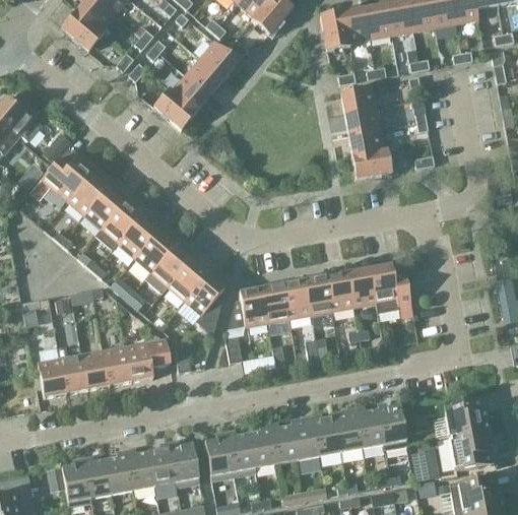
[(102,31),(102,30),(116,14),(99,0),(85,0),(77,10),(77,11),(102,31)]
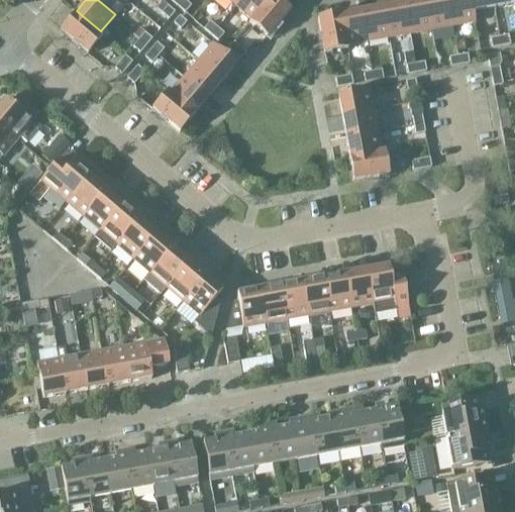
[(98,0),(115,14),(127,0),(98,0)]
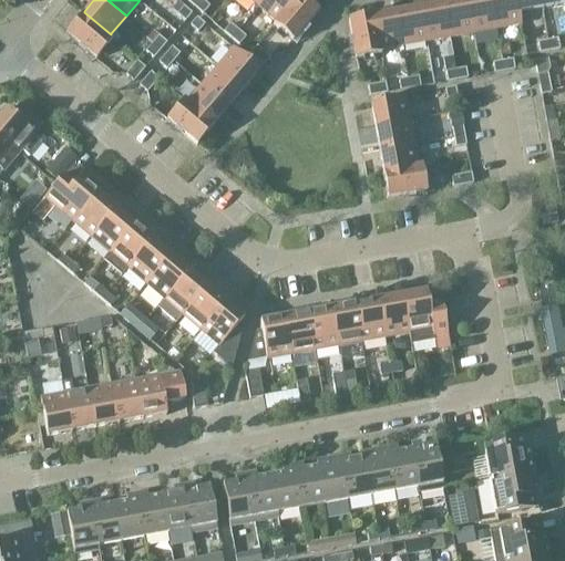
[(199,0),(196,3),(204,10),(212,2),(208,0),(199,0)]
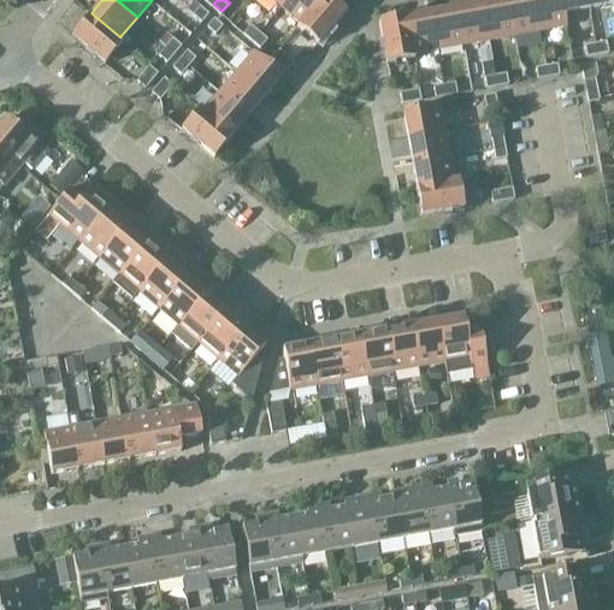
[(285,0),(282,4),(301,21),(302,21),(319,0),(285,0)]
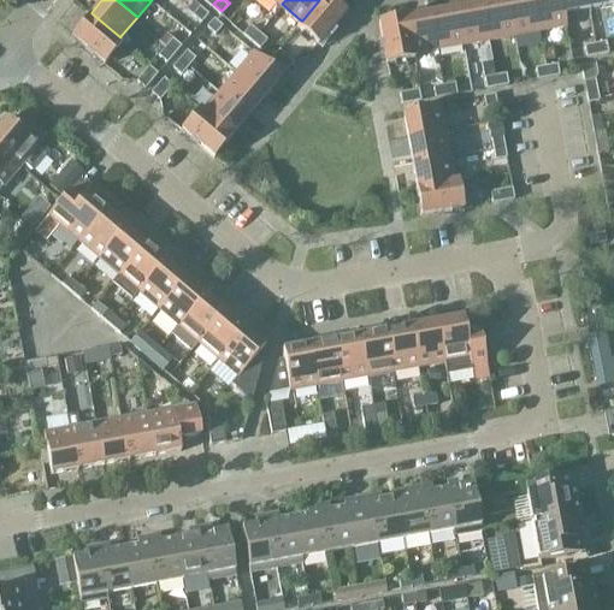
[(319,0),(302,21),(301,21),(299,24),(319,42),(348,9),(337,0),(319,0)]
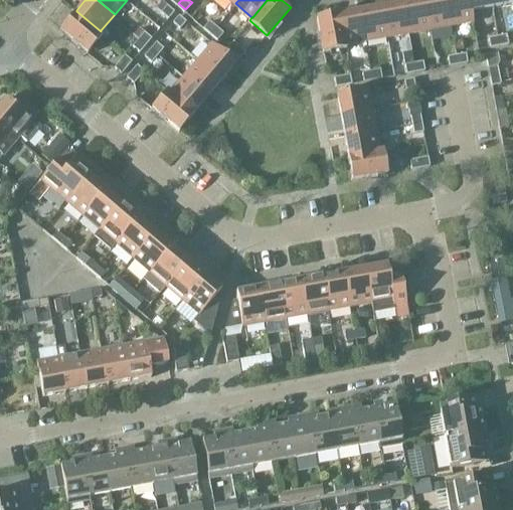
[(409,31),(403,0),(382,4),(388,35),(388,34),(409,31)]
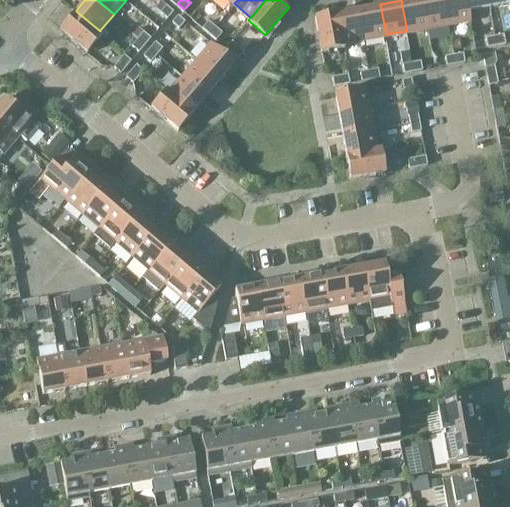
[(428,27),(423,0),(401,0),(407,31),(407,30),(428,27)]
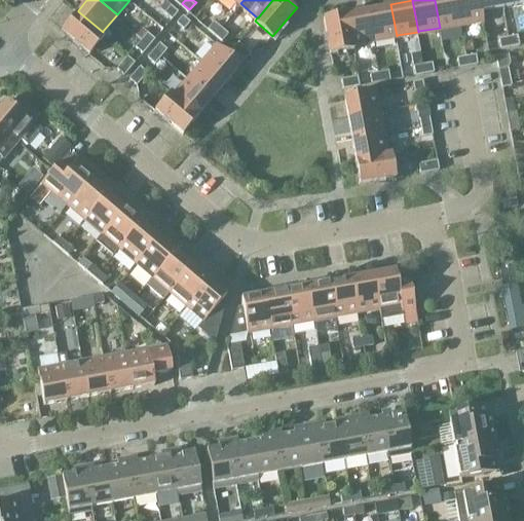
[(441,28),(462,24),(457,0),(435,0),(440,28),(441,28)]
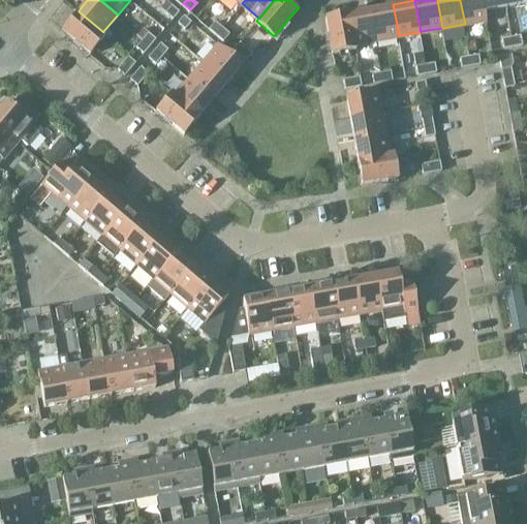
[(460,0),(465,24),(488,20),(486,8),(484,0),(460,0)]
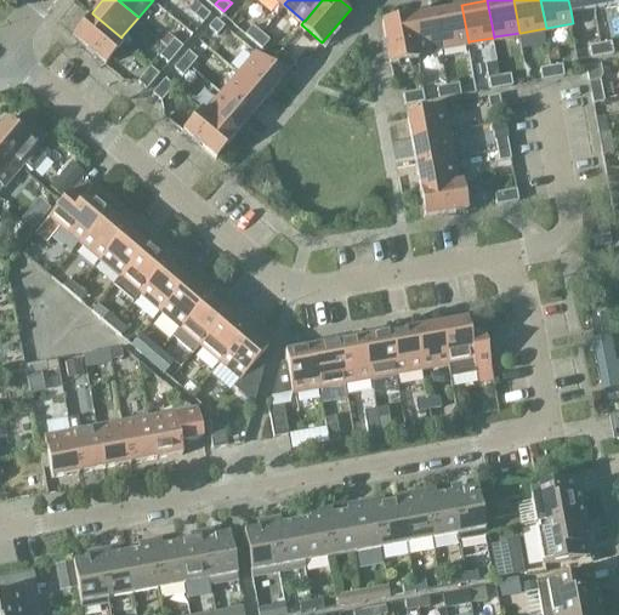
[(568,0),(571,10),(595,5),(594,0),(568,0)]
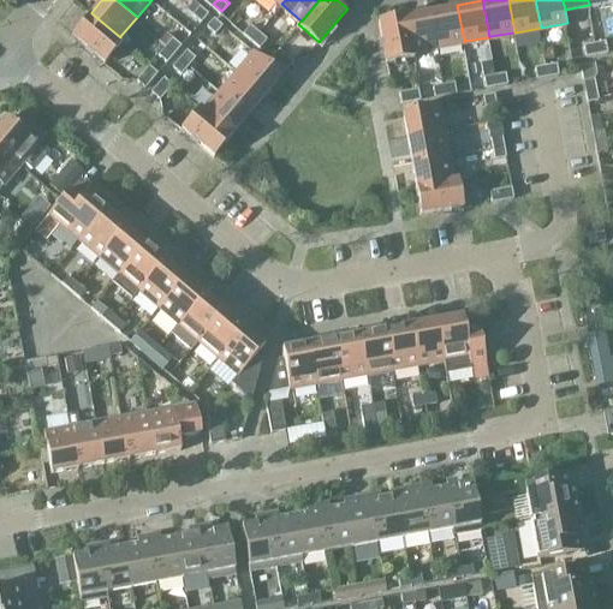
[(201,3),(194,11),(202,19),(209,10),(201,3)]
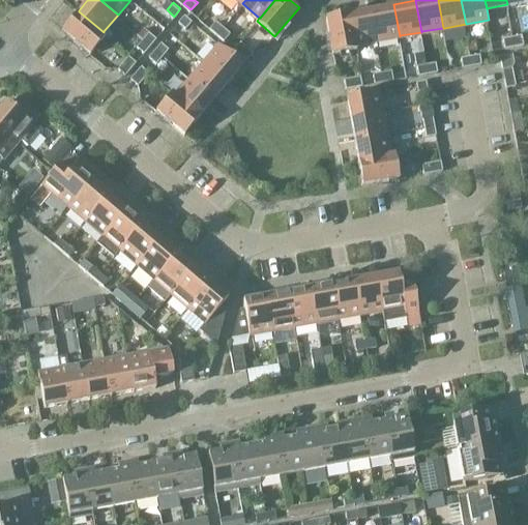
[(393,4),(372,8),(378,39),(400,36),(393,4)]
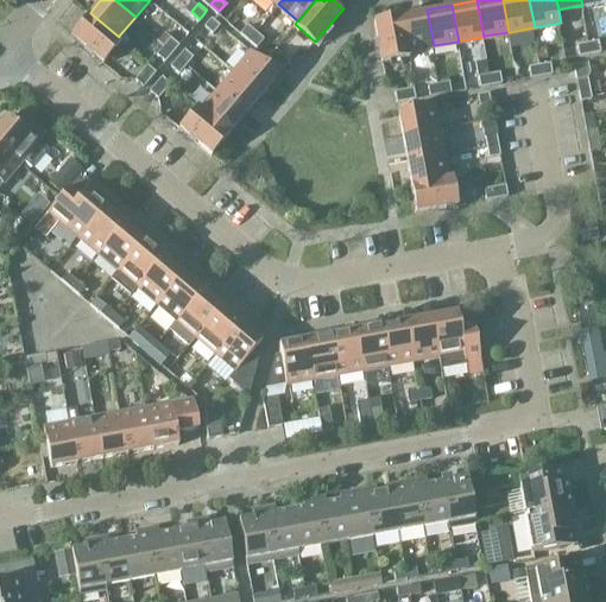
[(409,50),(434,45),(427,10),(403,13),(409,50)]
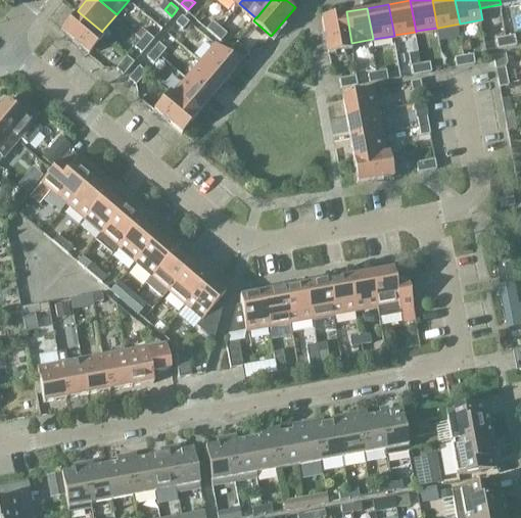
[(61,28),(90,51),(105,34),(102,31),(102,32),(78,11),(78,10),(77,9),(61,28)]
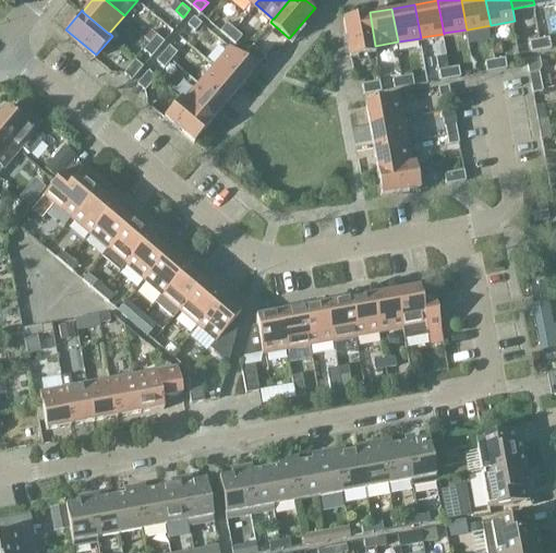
[(370,12),(370,11),(345,16),(351,55),(376,50),(375,46),(370,12)]
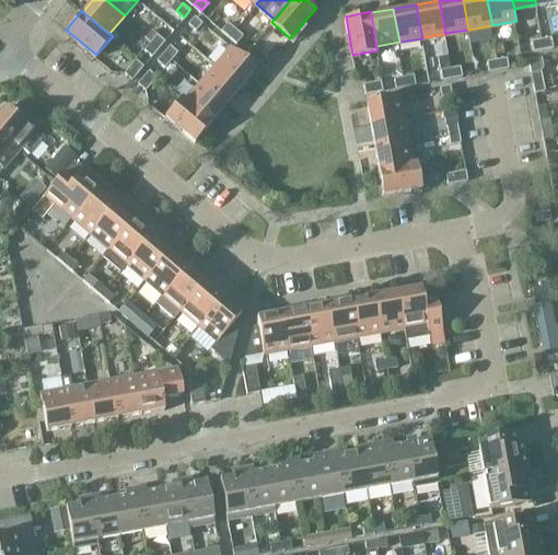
[(196,14),(189,22),(197,29),(204,21),(196,14)]
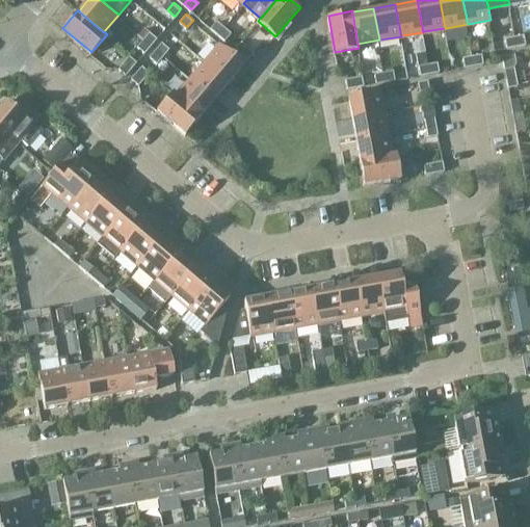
[(211,26),(218,32),(224,25),(217,19),(211,26)]
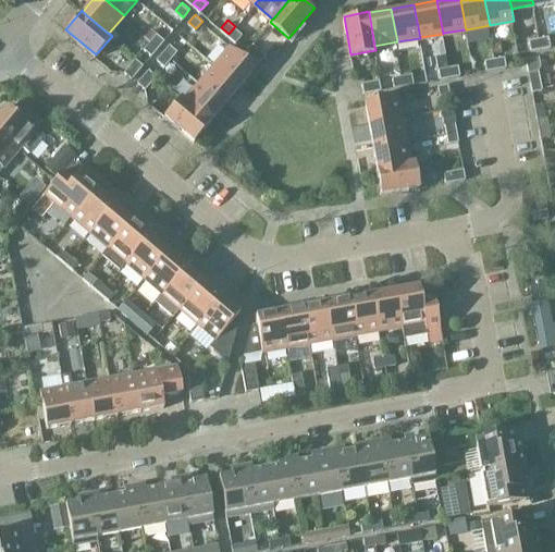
[(235,26),(229,34),(236,40),(243,33),(235,26)]
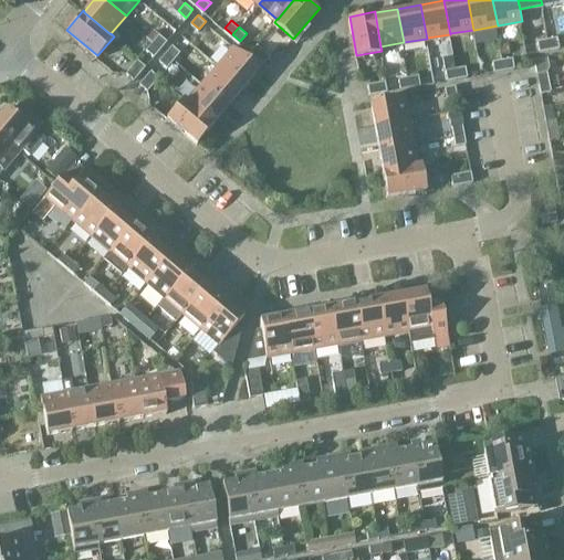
[(159,32),(153,40),(162,46),(168,39),(159,32)]
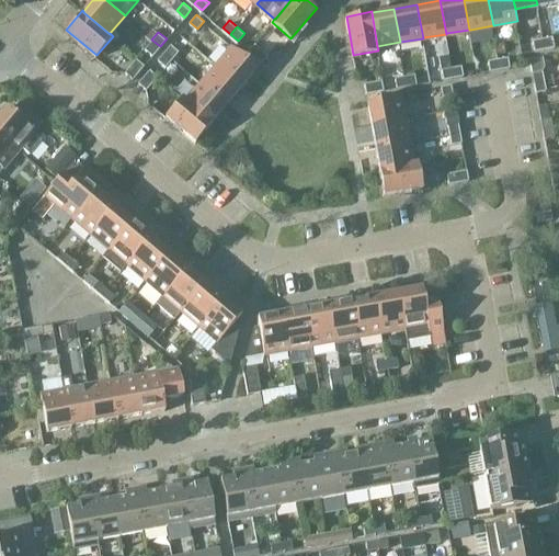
[(545,36),(547,46),(555,45),(552,34),(545,36)]
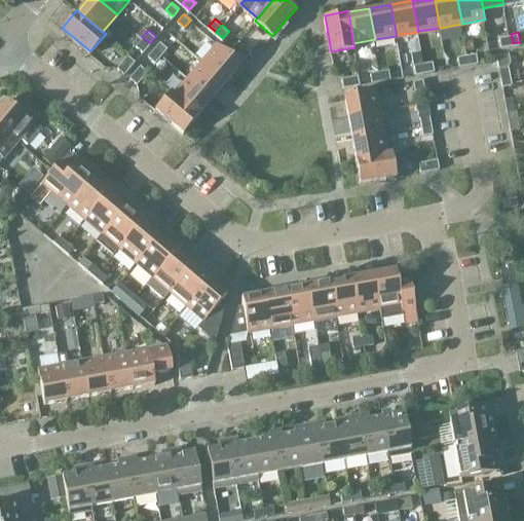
[(501,45),(513,43),(511,34),(499,36),(501,45)]
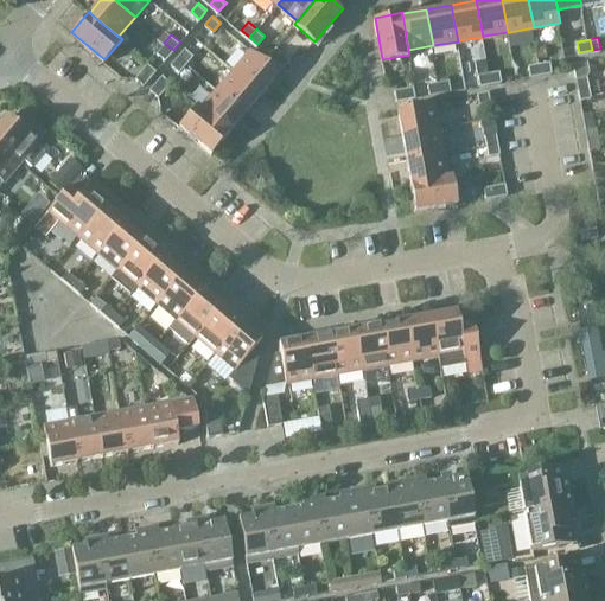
[(173,50),(164,43),(157,51),(166,58),(173,50)]
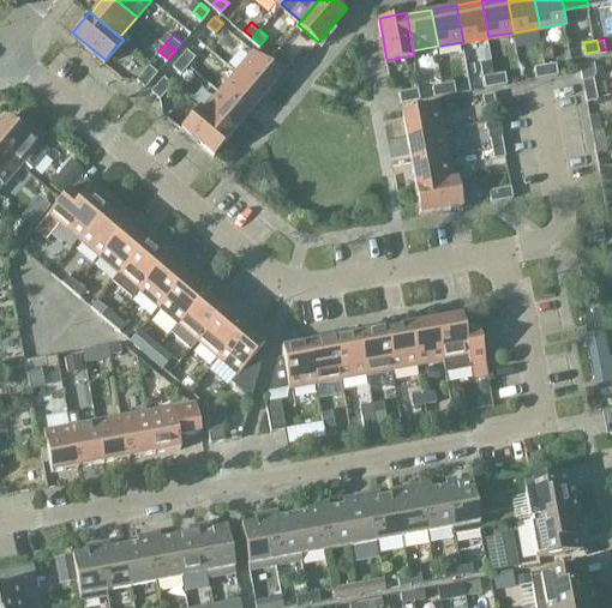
[(280,46),(273,54),(280,60),(287,52),(280,46)]
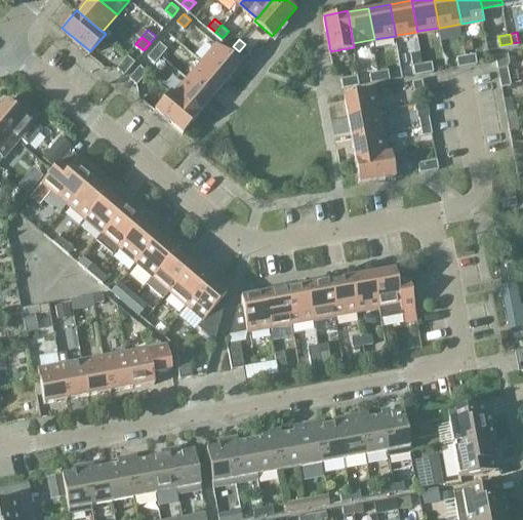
[(155,47),(162,53),(168,46),(161,40),(155,47)]
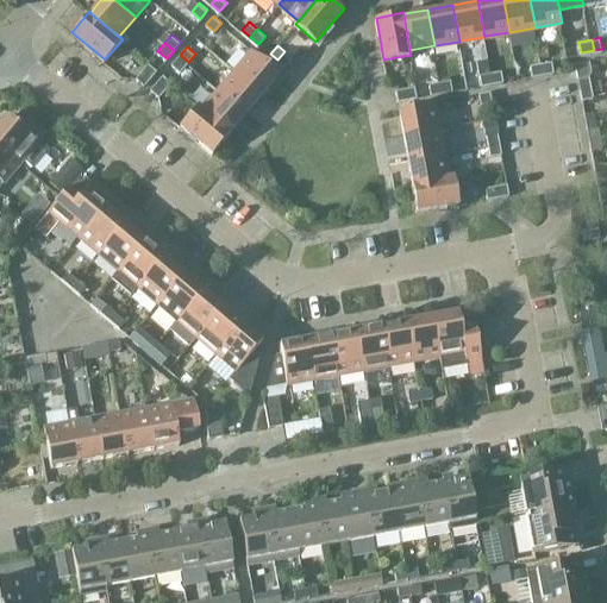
[(280,71),(251,48),(235,68),(263,92),(280,71)]
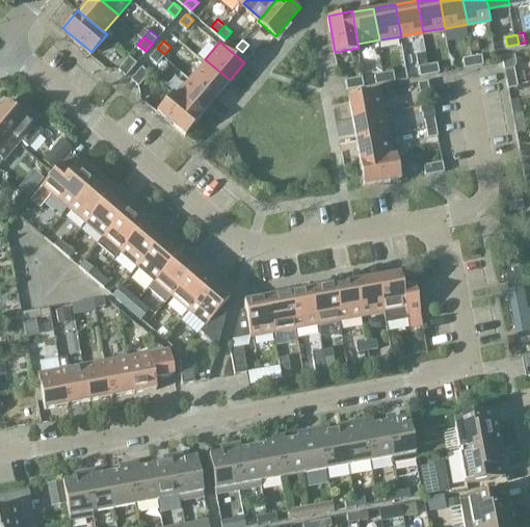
[(248,58),(255,50),(248,45),(242,52),(248,57),(248,58)]
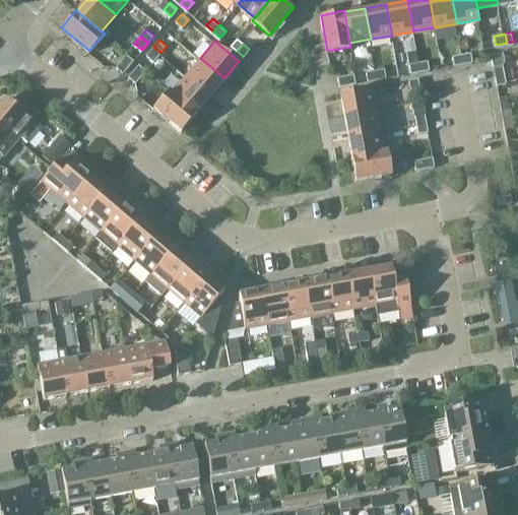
[(154,60),(160,53),(153,47),(147,54),(154,60)]
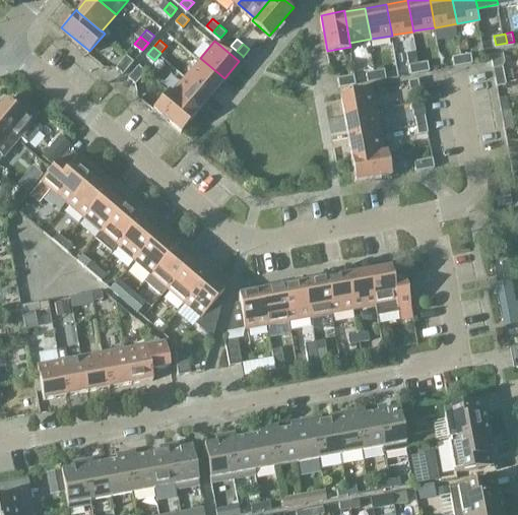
[(462,53),(463,62),(473,60),(471,51),(462,53)]
